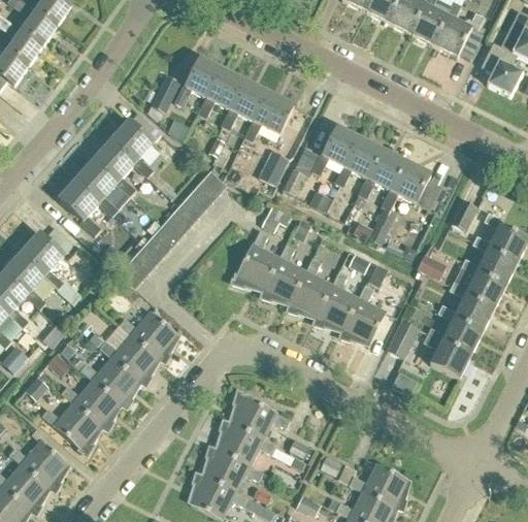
[(57,25),(35,10),(21,0),(8,0),(6,2),(21,12),(20,14),(28,21),(22,30),(21,30),(42,45),(57,25)]
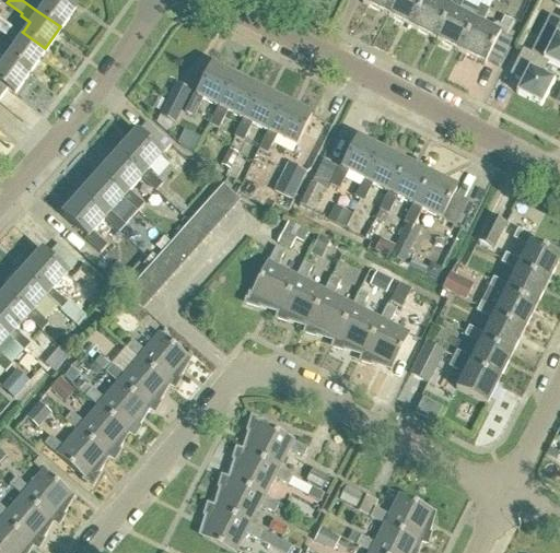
[(76,6),(68,0),(45,0),(37,11),(60,26),(76,6)]
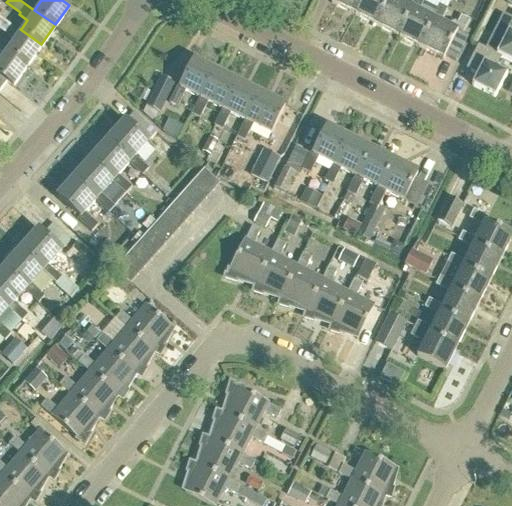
[(330,0),(353,11),(358,0),(330,0)]
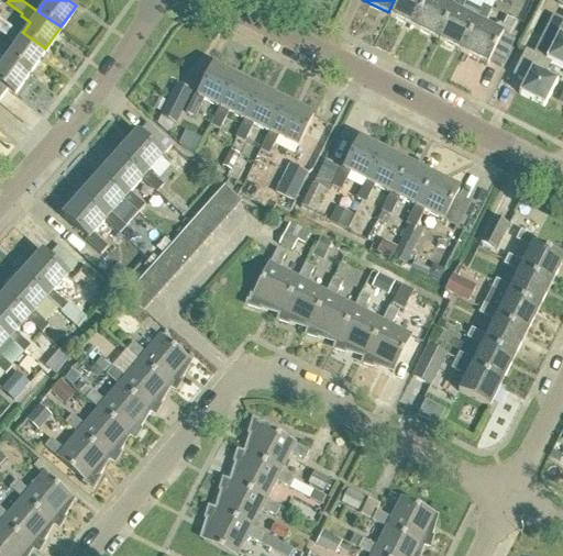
[(394,0),(388,12),(412,25),(424,0),(394,0)]
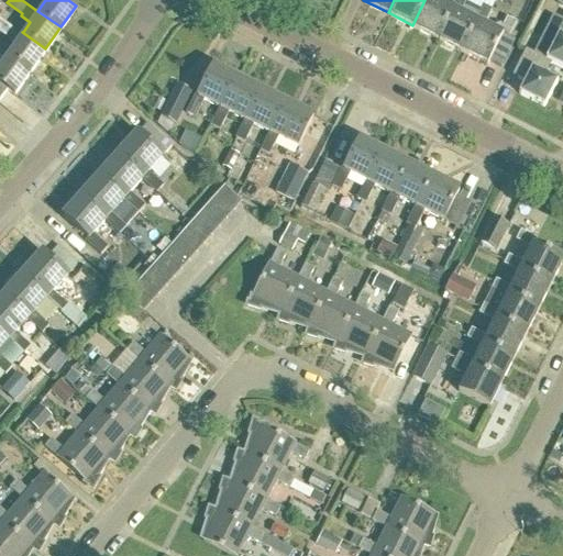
[(452,0),(450,4),(441,0),(424,0),(412,25),(437,37),(452,6),(459,9),(463,0),(452,0)]
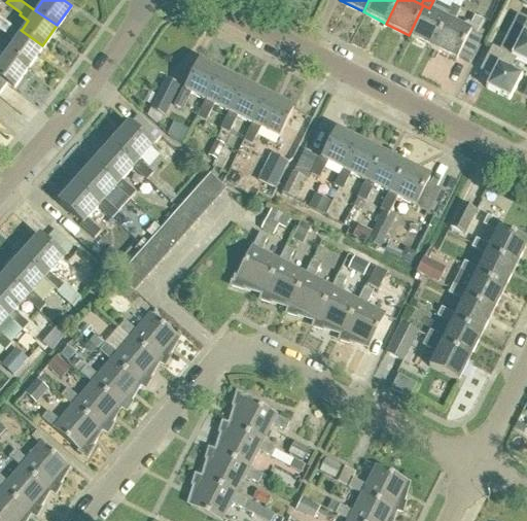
[(409,35),(431,46),(446,18),(452,20),(459,5),(451,2),(449,6),(436,0),(433,0),(429,7),(429,8),(423,5),(409,35)]
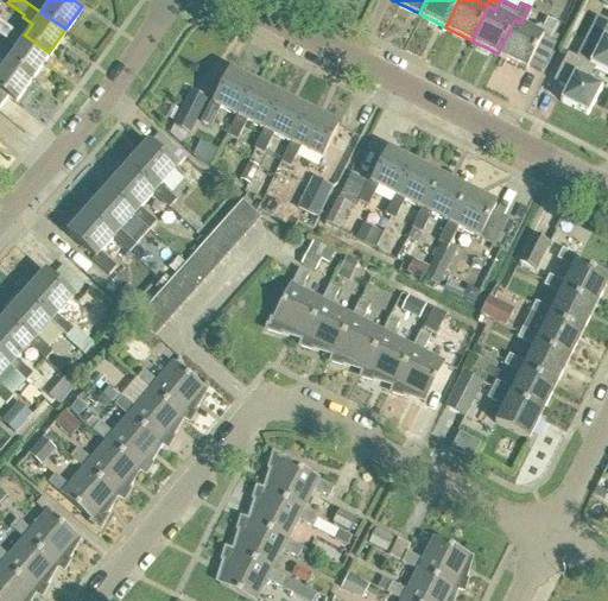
[(607,20),(596,14),(582,42),(576,55),(594,64),(607,70),(607,20)]
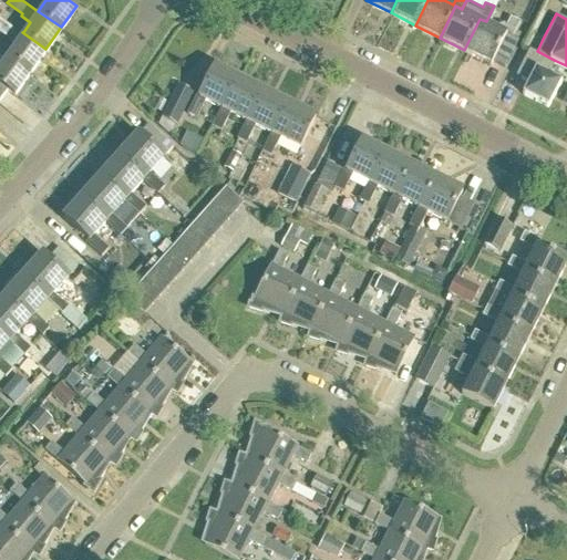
[(494,26),(486,21),(480,19),(464,50),(490,62),(492,58),(505,32),(511,34),(518,19),(508,14),(505,21),(498,17),(494,26)]
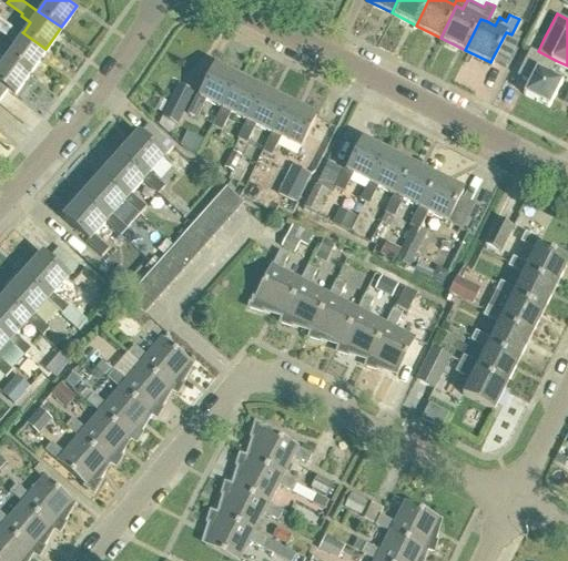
[(22,32),(23,32),(0,16),(0,30),(16,42),(8,53),(7,54),(30,71),(46,49),(22,32)]
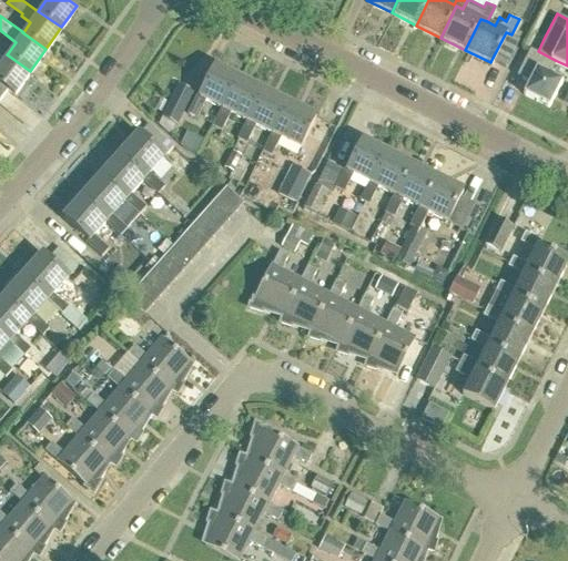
[(13,93),(30,71),(7,54),(8,53),(0,48),(0,95),(7,88),(13,93)]
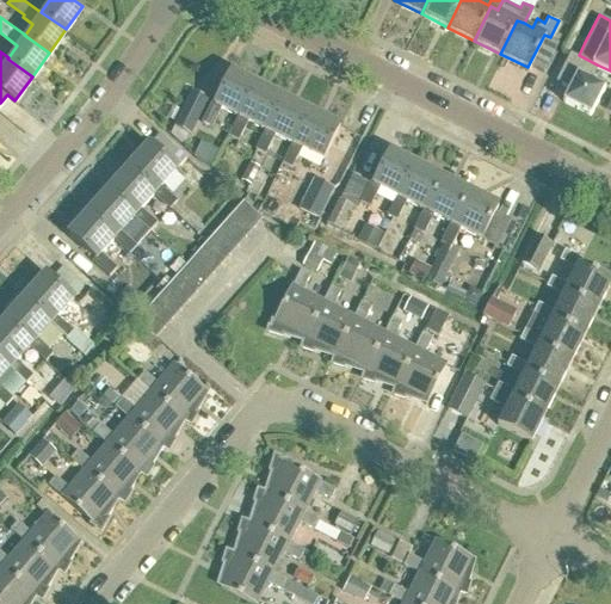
[(579,55),(572,51),(559,80),(569,85),(562,98),(590,112),(604,85),(591,78),(597,65),(579,55)]
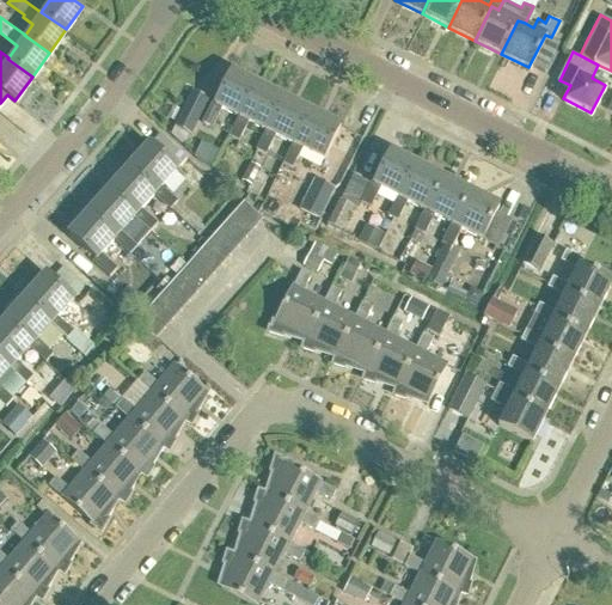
[(257,81),(230,68),(214,99),(212,98),(201,120),(210,124),(220,104),(238,114),(240,115),(257,81)]
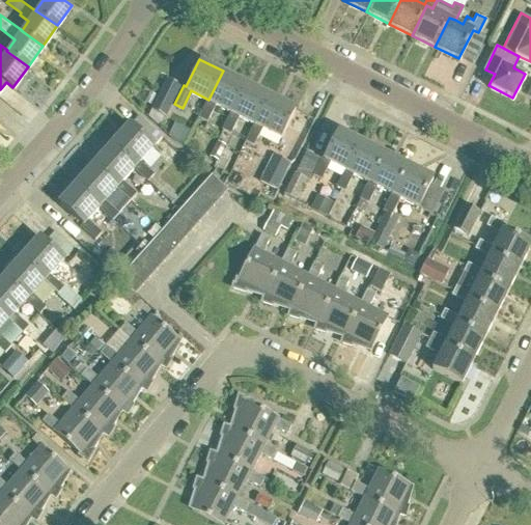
[(208,100),(206,99),(197,115),(206,119),(215,103),(229,110),(232,111),(246,83),(223,71),(208,100)]
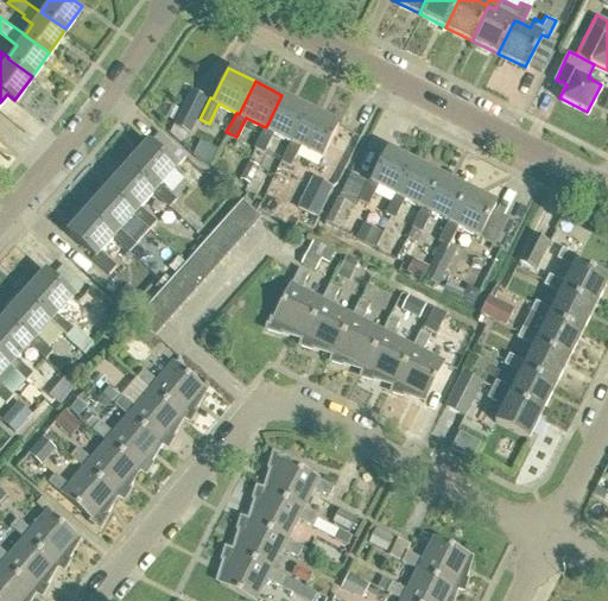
[(266,127),(263,126),(253,145),(264,151),(273,132),(290,140),(292,141),(309,108),(282,95),(266,127)]
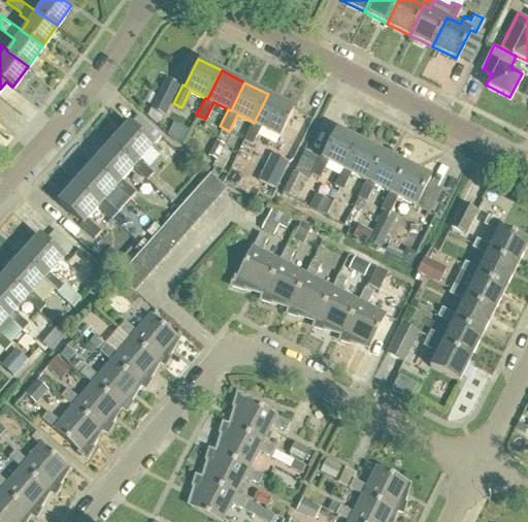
[(158,91),(151,105),(163,111),(170,97),(158,91)]
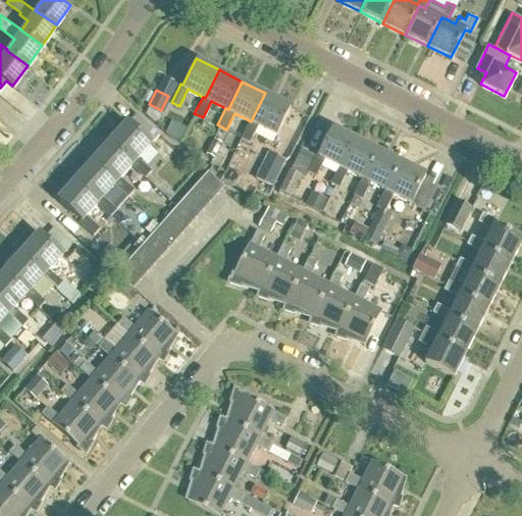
[(251,121),(249,120),(241,137),(248,141),(257,124),(275,134),(290,105),(265,93),(251,121)]
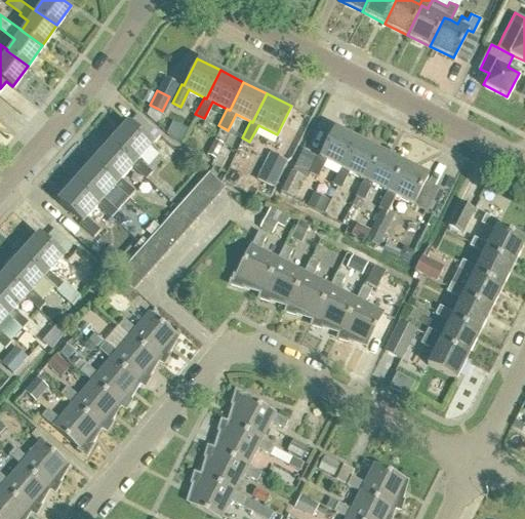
[(136,111),(110,141),(133,162),(131,164),(145,177),(152,170),(137,157),(160,131),(136,111)]
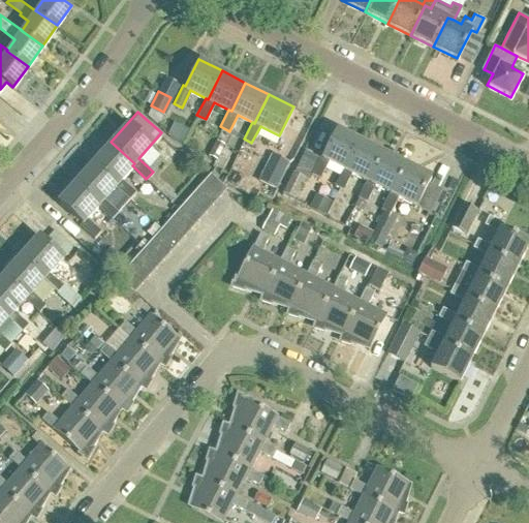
[(319,154),(316,159),(310,173),(318,177),(328,159),(342,167),(345,168),(360,140),(336,128),(322,156),(319,154)]
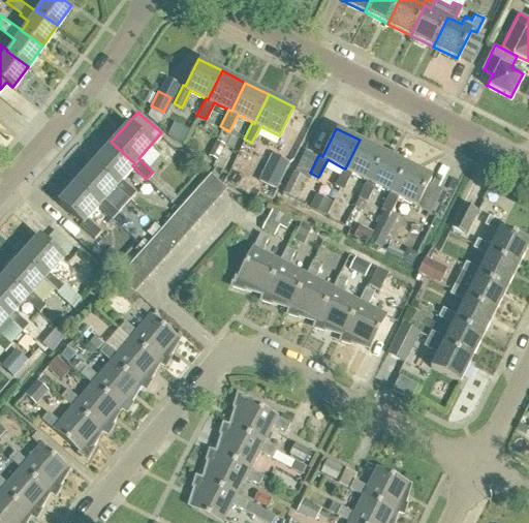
[(209,152),(217,157),(225,143),(216,137),(209,152)]
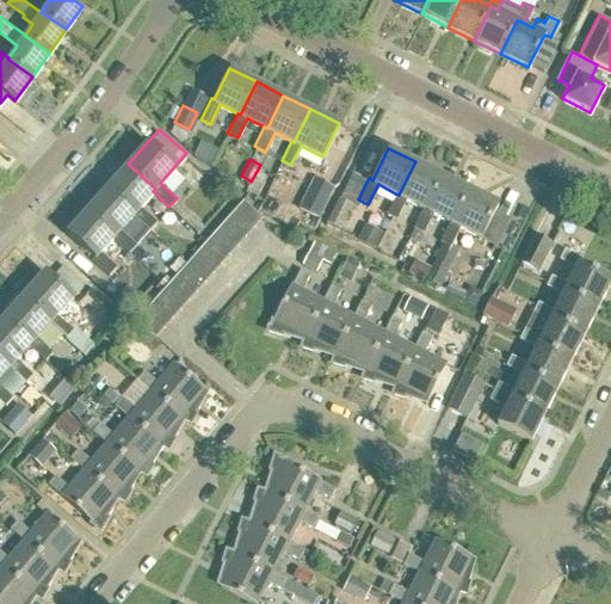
[(399,195),(395,193),(386,213),(395,217),(405,198),(423,207),(425,208),(442,176),(415,161),(399,195)]
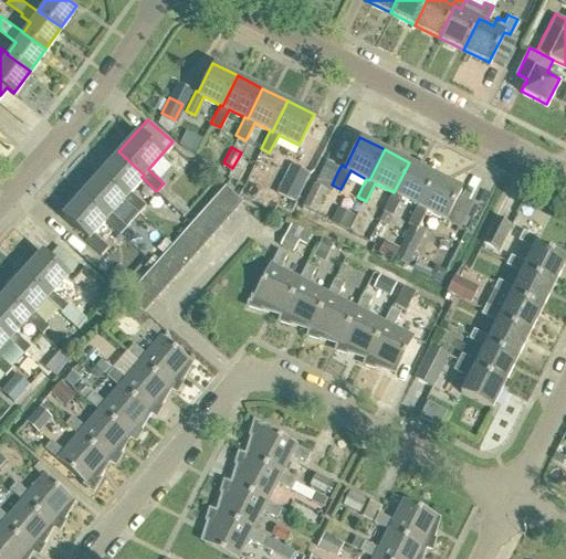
[(118,151),(100,173),(125,196),(123,199),(137,212),(145,204),(129,190),(142,177),(144,175),(118,151)]
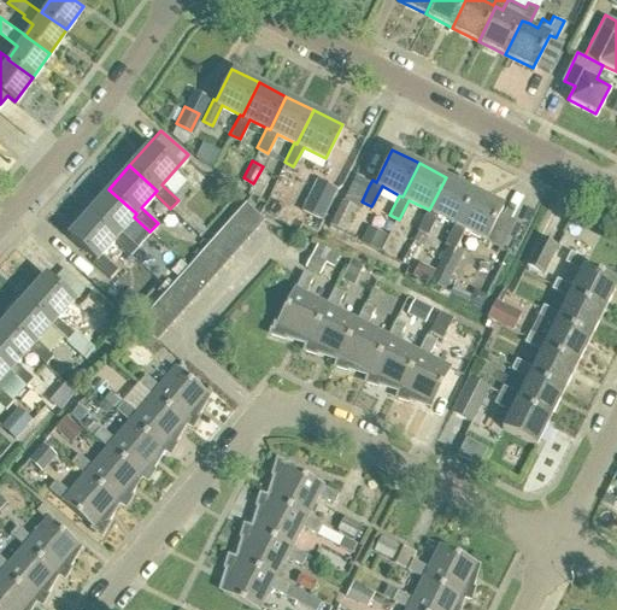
[(303,209),(322,218),(338,187),(318,177),(303,209)]
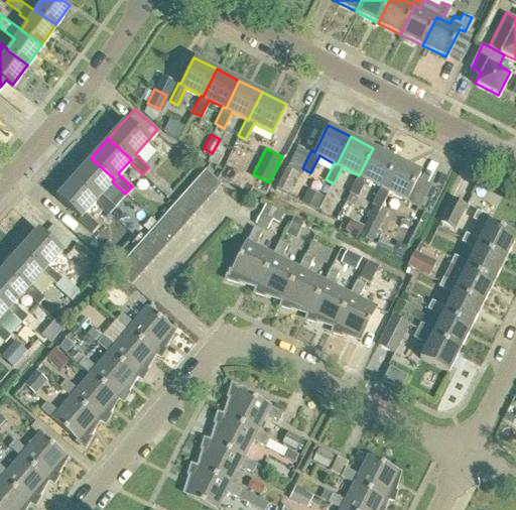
[(302,168),(308,155),(295,148),(287,165),(286,164),(276,184),(288,190),(298,170),(300,171),(302,168)]
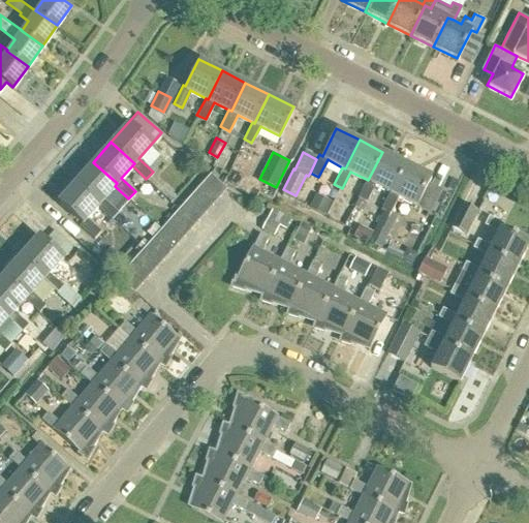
[(406,163),(382,152),(368,180),(366,179),(345,222),(352,226),(374,183),(389,191),(392,192),(406,163)]
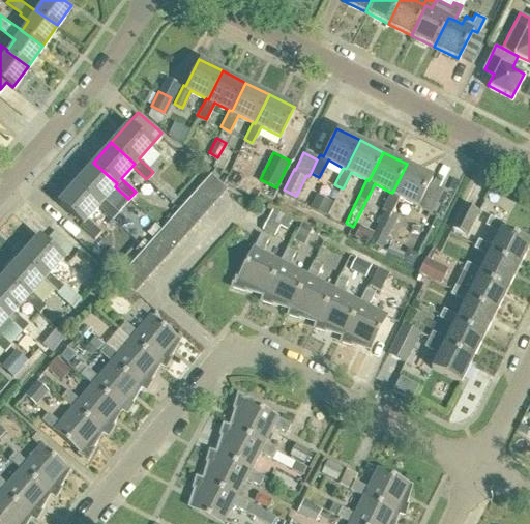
[(117,183),(93,163),(76,181),(99,203),(97,205),(111,217),(118,211),(104,198),(115,186),(117,183)]
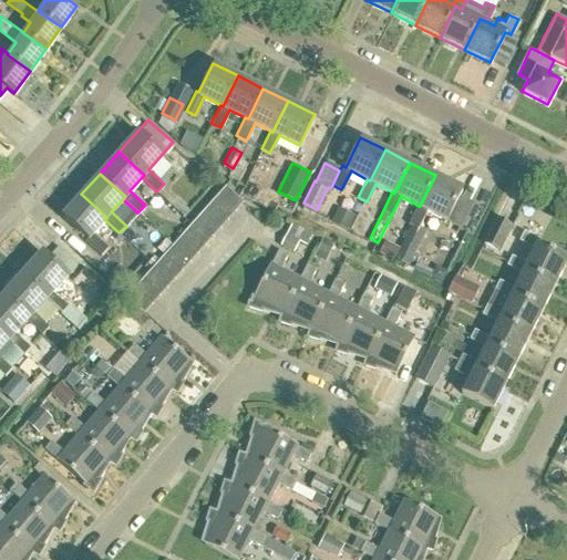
[(420,206),(416,205),(408,223),(411,225),(416,227),(426,209),(461,226),(473,200),(459,194),(461,188),(435,175),(420,206)]
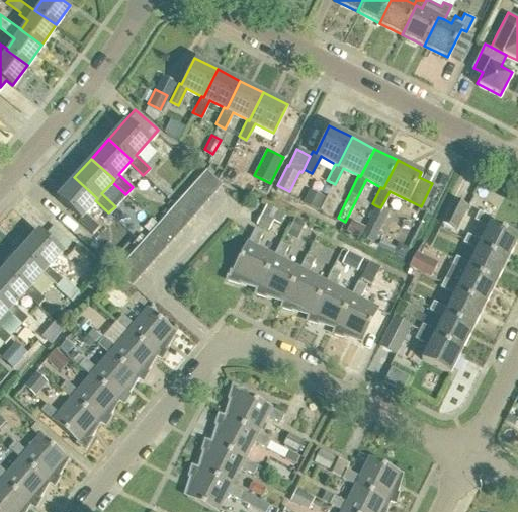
[(198,175),(216,189),(223,181),(205,167),(198,175)]
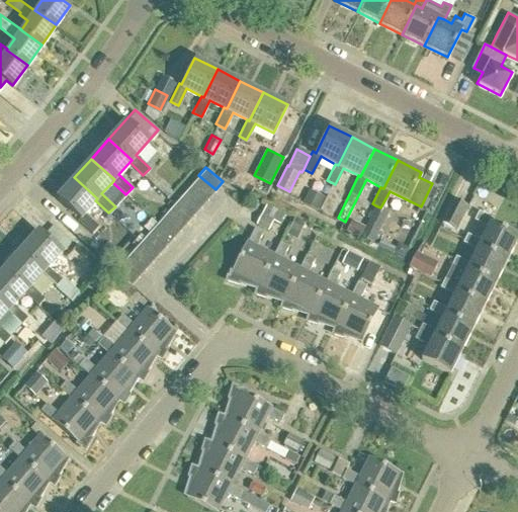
[(144,175),(135,186),(149,198),(158,188),(144,175)]
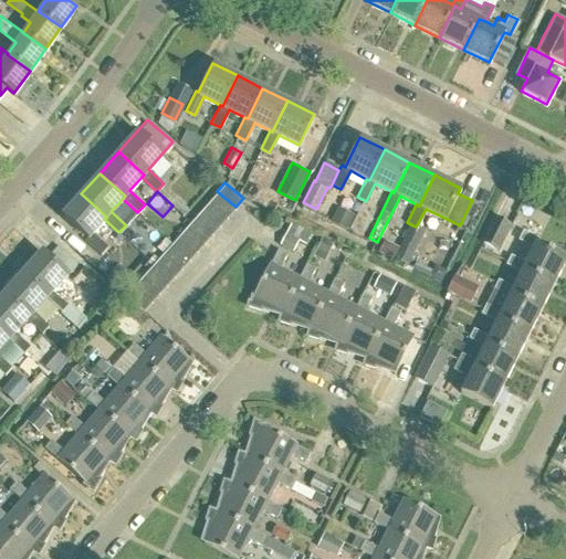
[(236,207),(217,191),(210,199),(228,215),(236,207)]
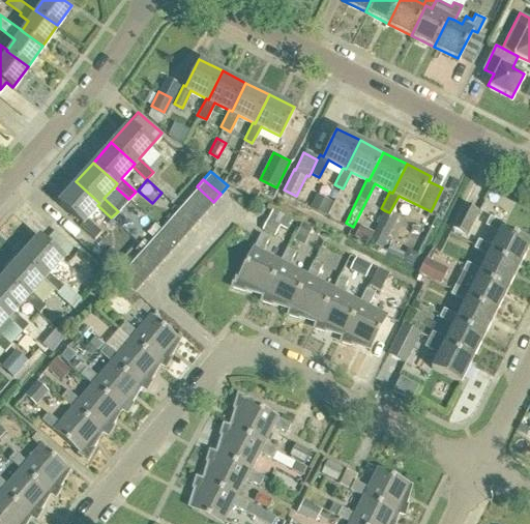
[(99,203),(76,181),(58,201),(82,222),(79,225),(93,237),(100,230),(86,217),(97,205),(99,203)]
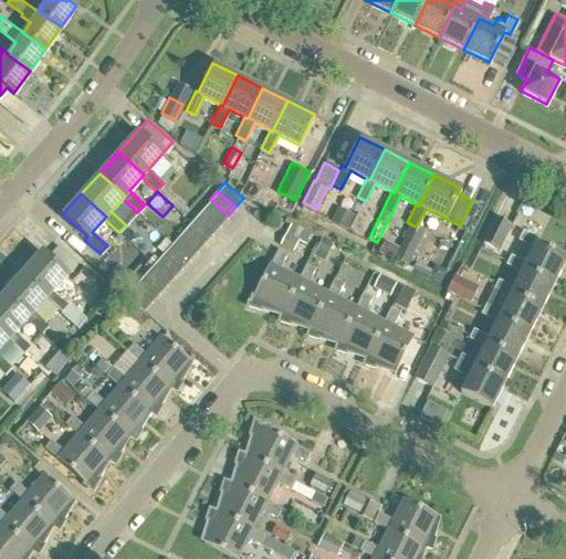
[(210,199),(202,208),(220,224),(228,215),(210,199)]
